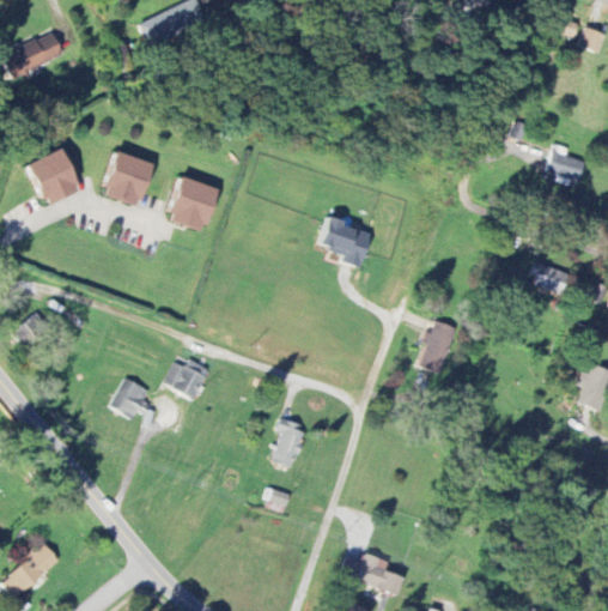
[(140,23),(150,47),(208,22),(199,0),(192,0),(140,23)]
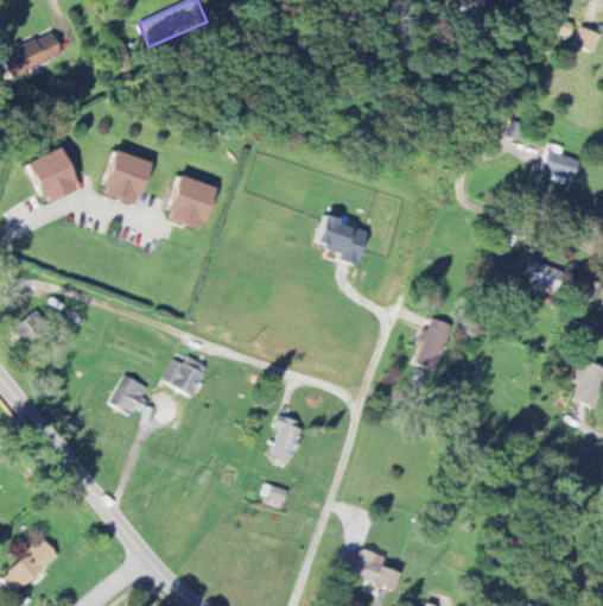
[(534,39),(553,43),(556,33),(571,36),(575,19),(546,13),(544,29),(535,27),(534,39)]
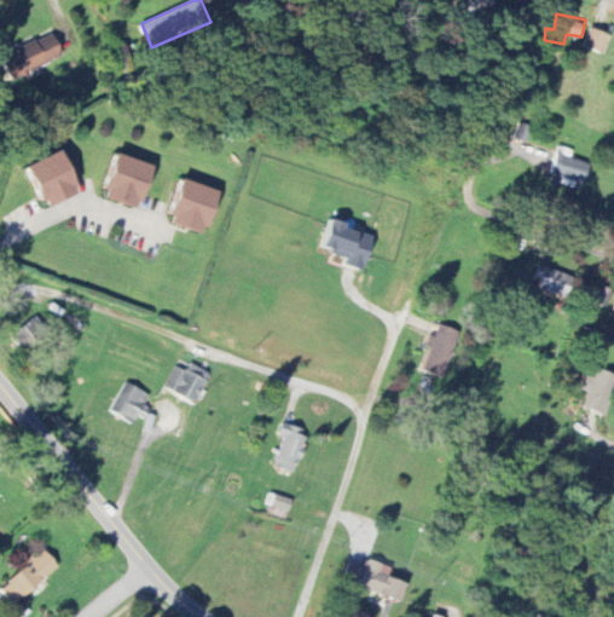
[(585,46),(606,53),(612,34),(591,27),(585,46)]
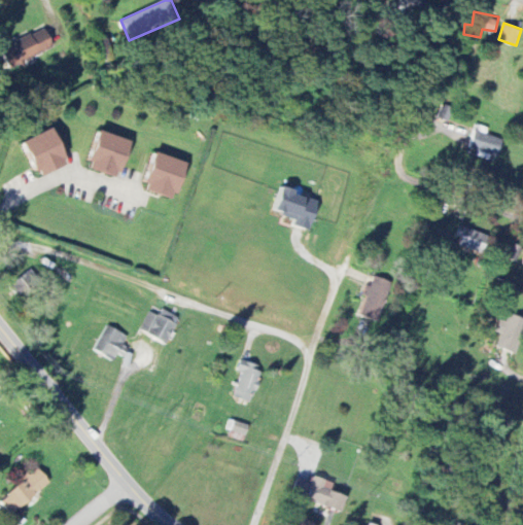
[(9,66),(56,48),(47,29),(2,46),(9,66)]
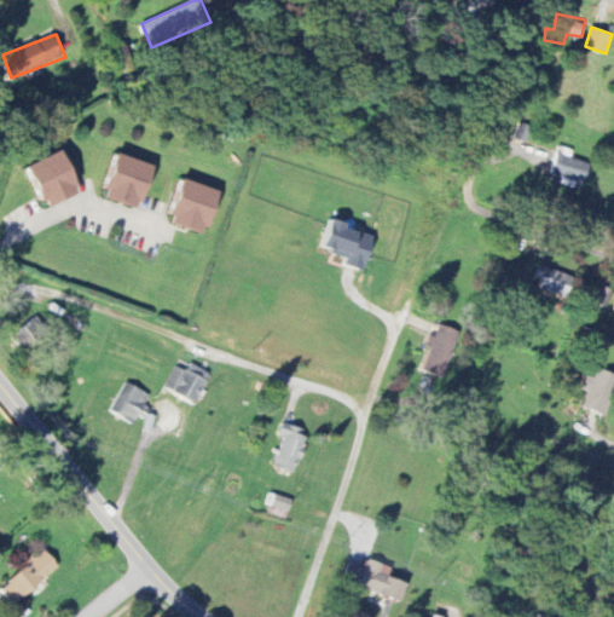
[(551,177),(583,186),(590,162),(573,156),(575,150),(562,145),(551,177)]
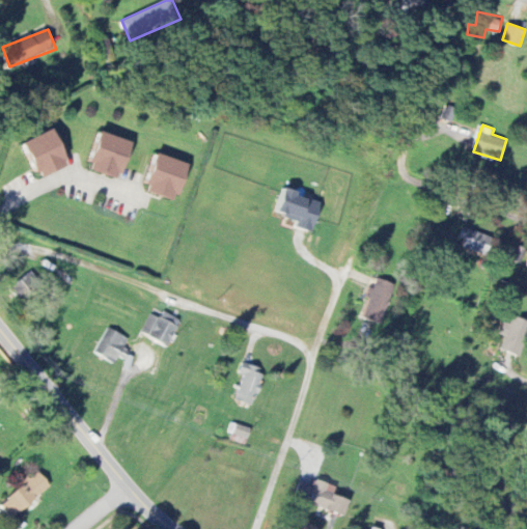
[(25,140),(39,178),(70,167),(55,129),(25,140)]
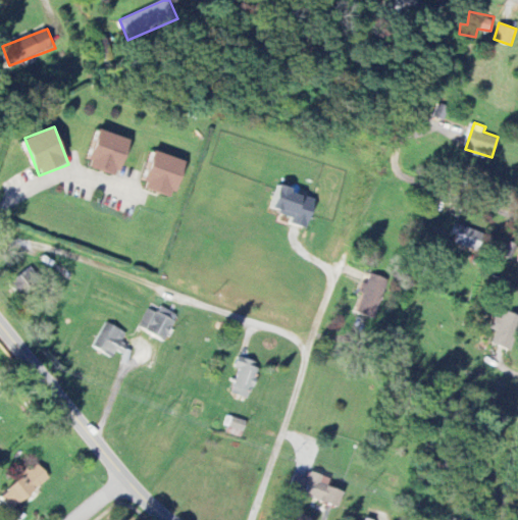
[(130,139),(100,130),(88,166),(118,175),(130,139)]
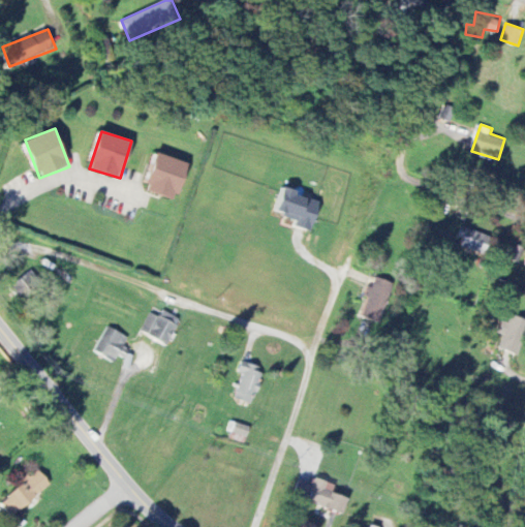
[(188,162),(157,153),(146,190),(177,199),(188,162)]
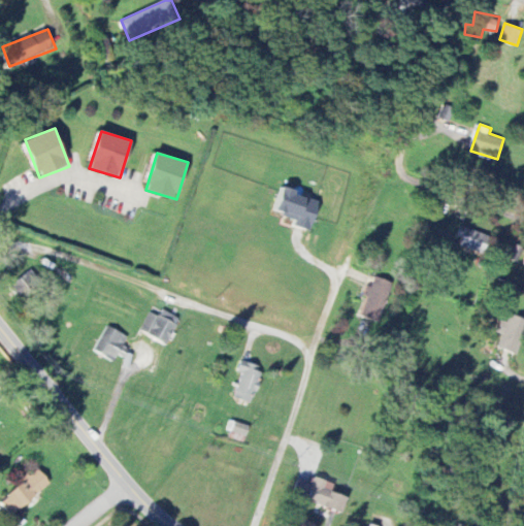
[(297,218),(295,226),(312,230),(320,201),(295,194),(296,190),(283,187),(276,211),(297,218)]
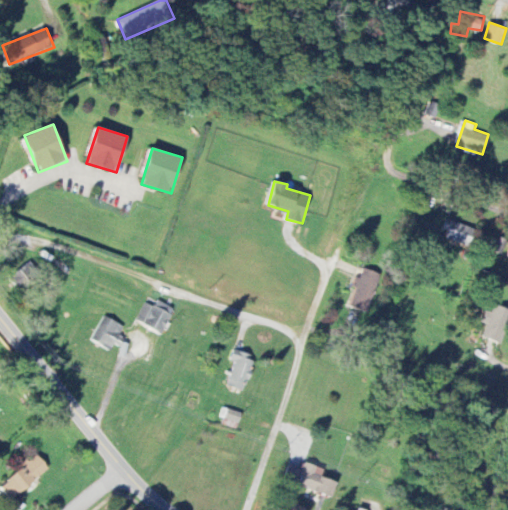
[(469,245),(476,228),(447,217),(441,234),(469,245)]
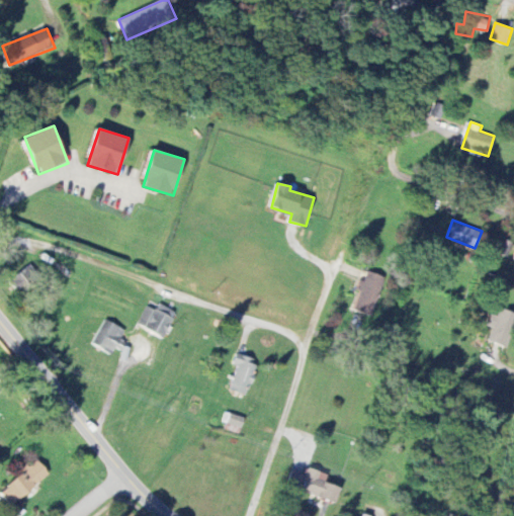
[(372,316),(387,278),(367,271),(360,290),(361,290),(354,310),(372,316)]
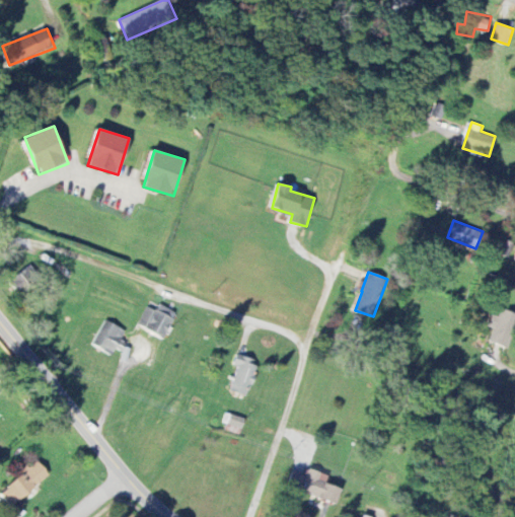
[(141,326),(165,339),(178,313),(161,304),(158,310),(151,306),(141,326)]
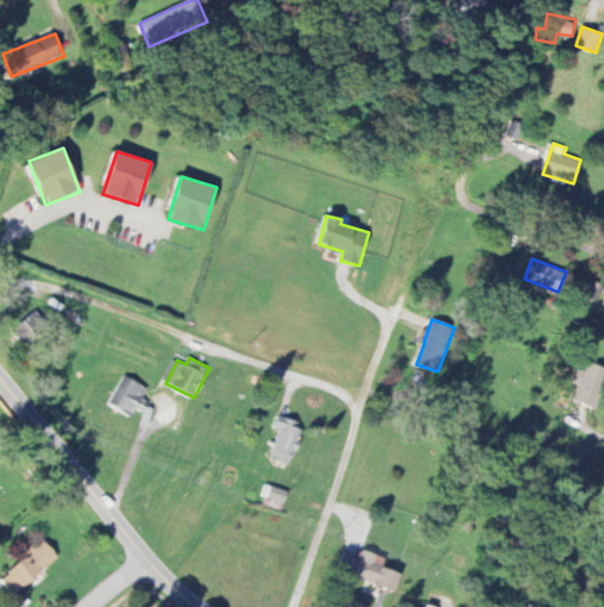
[(573,400),(597,410),(603,393),(603,367),(590,362),(585,371),(579,369),(573,383),(579,387),(573,400)]
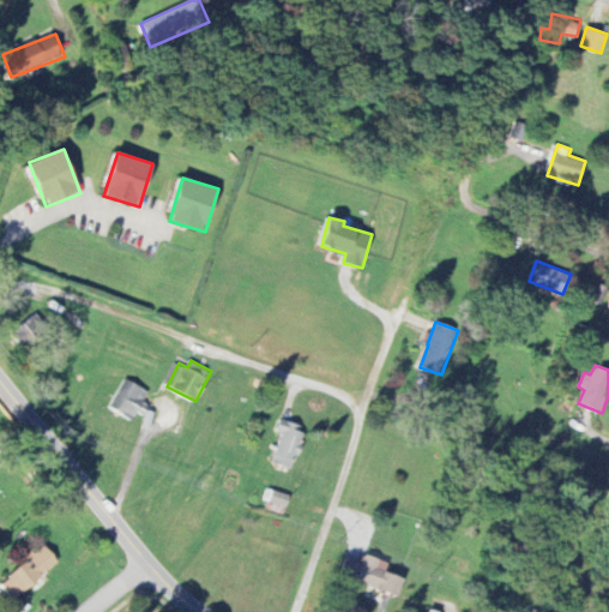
[(112,407),(133,420),(142,407),(142,408),(151,393),(128,378),(112,407)]
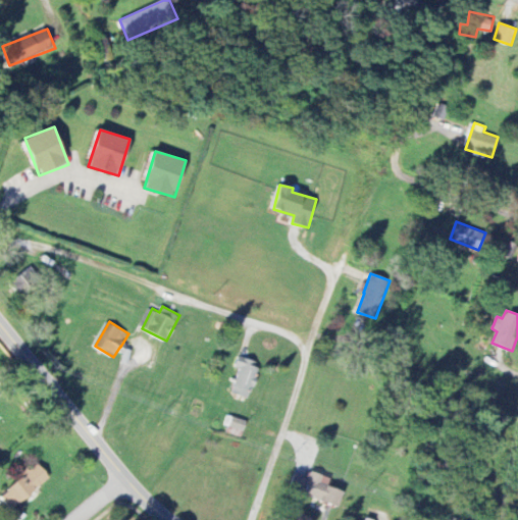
[(234,394),(252,399),(260,361),(239,356),(237,368),(240,368),(234,394)]
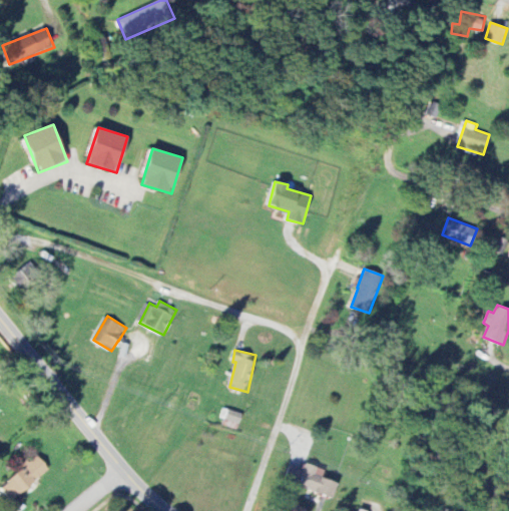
[(1,489),(14,502),(49,467),(36,454),(1,489)]
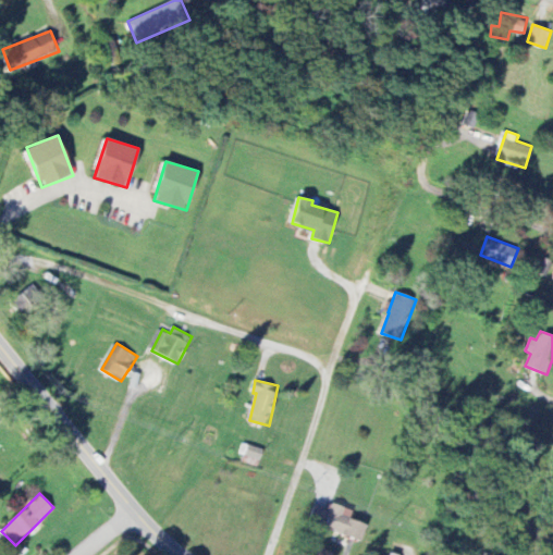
[(354,509),(333,504),(332,510),(316,506),(310,525),(363,538),(367,523),(352,519),(354,509)]
